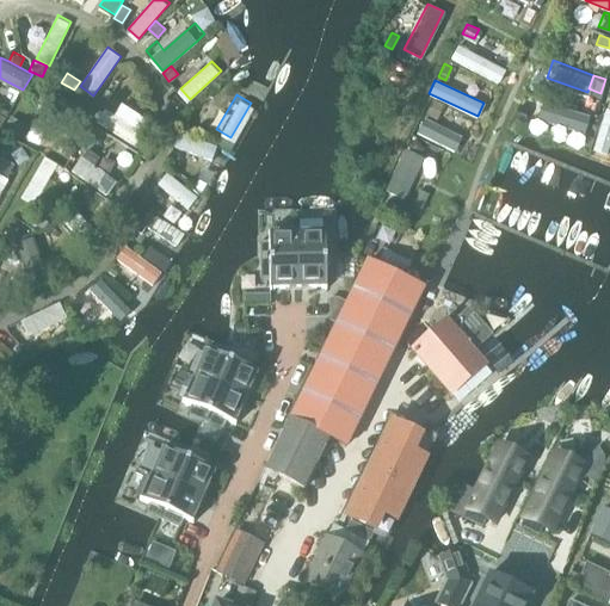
[(583,130),(589,111),(562,103),(542,96),(536,115),(541,116),(580,129),(583,130)]
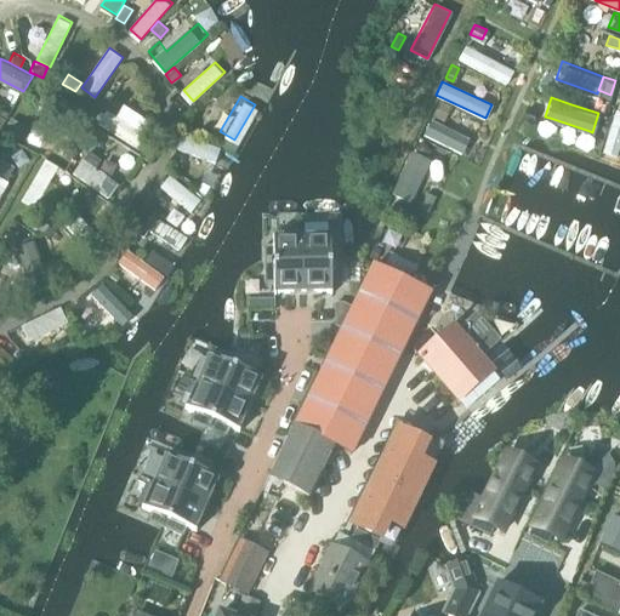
[(443,120),(450,106),(441,100),(432,114),(443,120)]
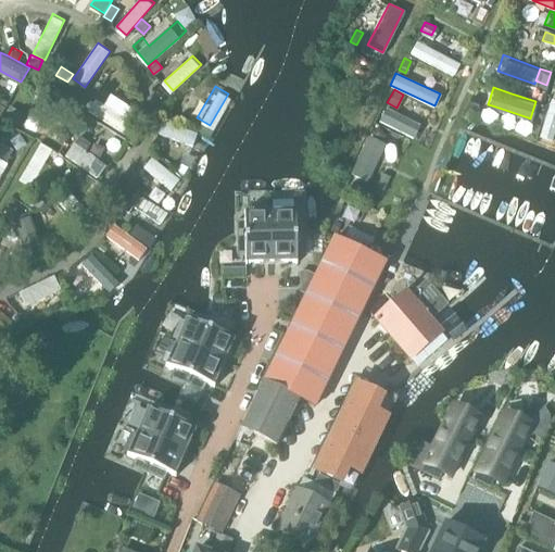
[(475,111),(478,98),(470,96),(466,108),(475,111)]
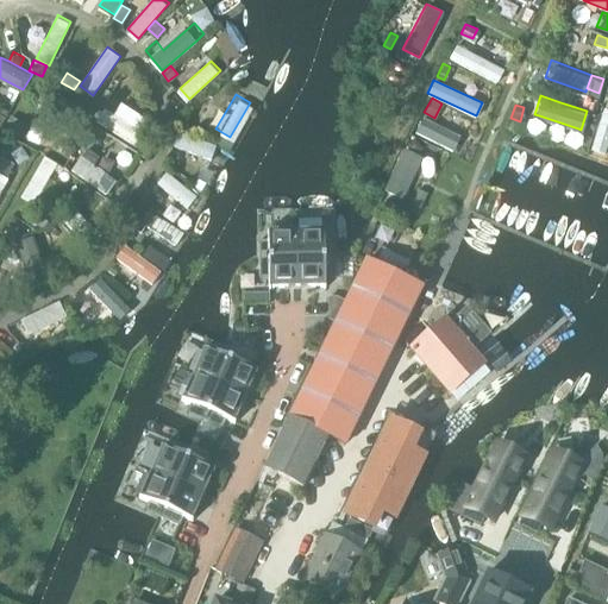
[(137,130),(113,113),(104,107),(95,119),(136,145),(144,133),(137,130)]
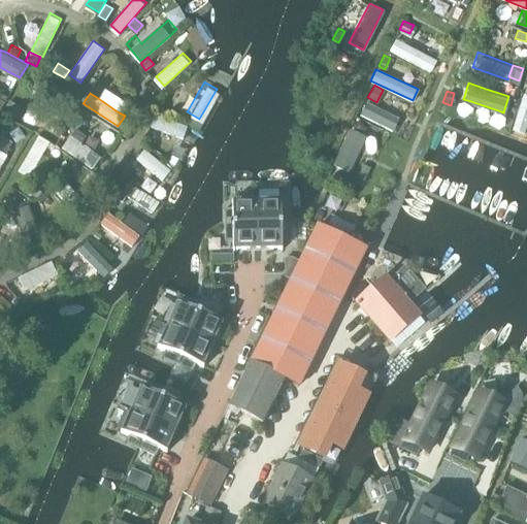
[(7,98),(3,105),(14,112),(19,104),(7,98)]
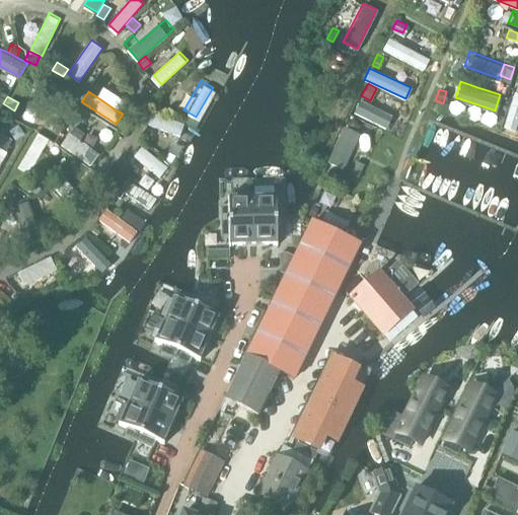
[(357,111),(386,125),(392,114),(362,98),(357,111)]
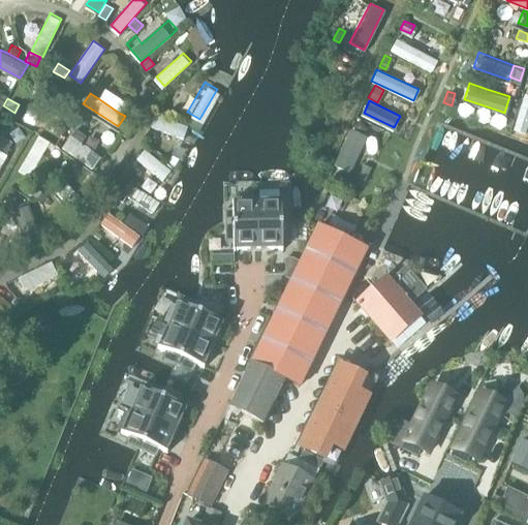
[(61,111),(58,118),(64,120),(68,113),(61,111)]
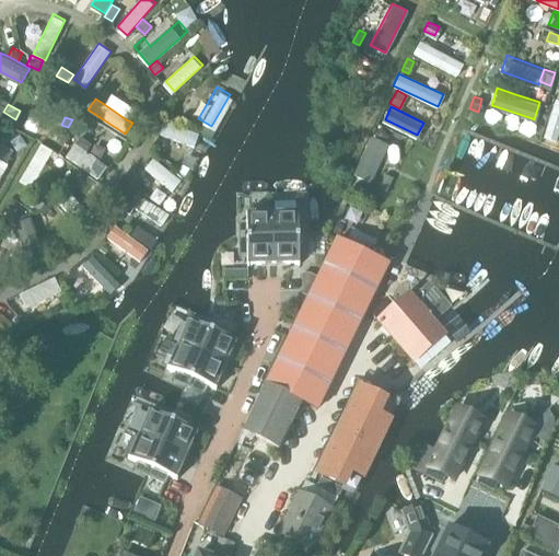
[(196,145),(201,131),(165,118),(160,130),(196,145)]
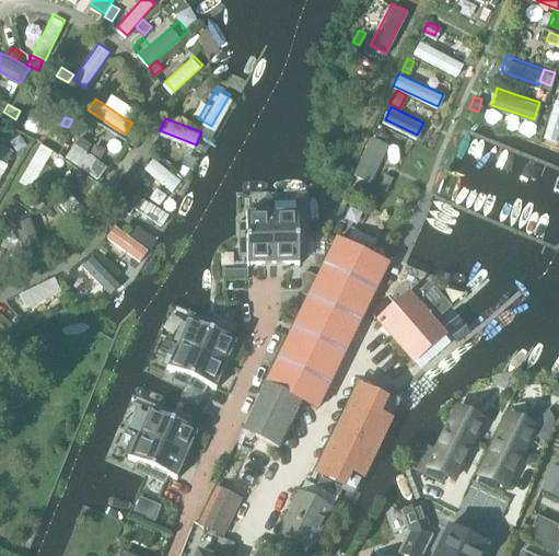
[(352,171),(360,175),(371,181),(383,157),(389,142),(379,137),(370,132),(352,171)]
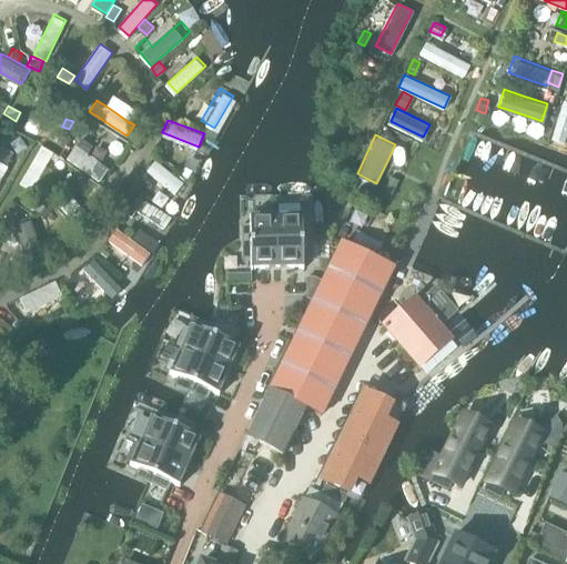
[(163,150),(166,142),(158,139),(154,147),(163,150)]
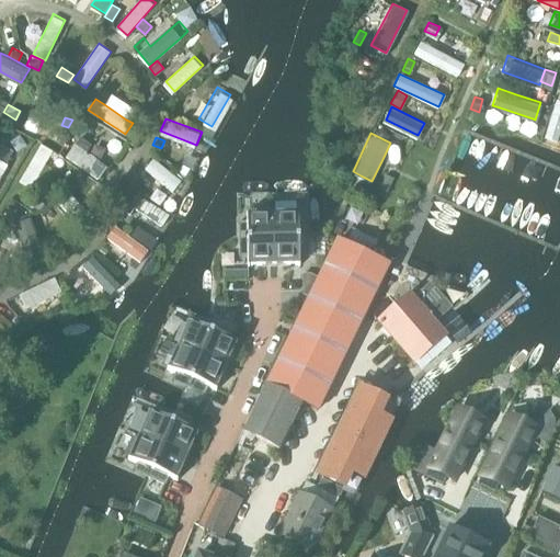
[(41,143),(19,181),(30,186),(52,149),(41,143)]
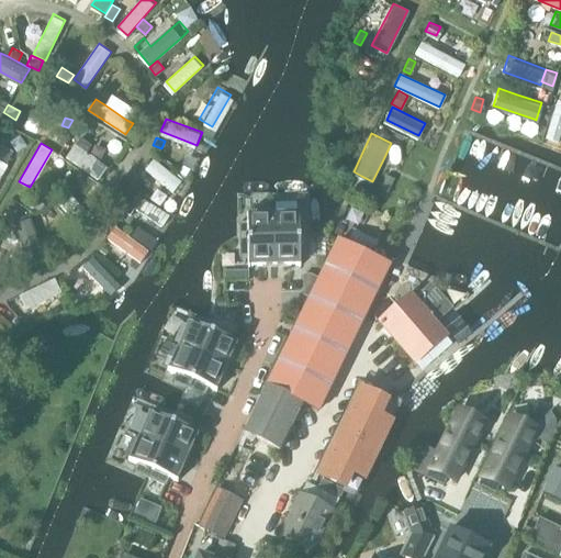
[(115,191),(123,181),(91,155),(83,166),(115,191)]
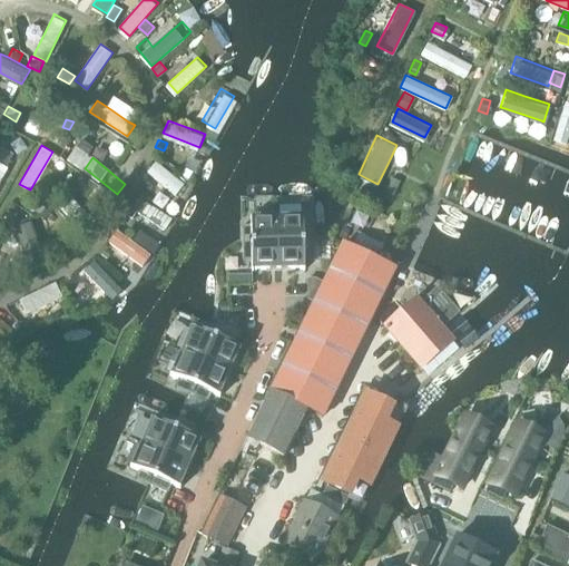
[(154,160),(146,171),(174,193),(182,183),(154,160)]
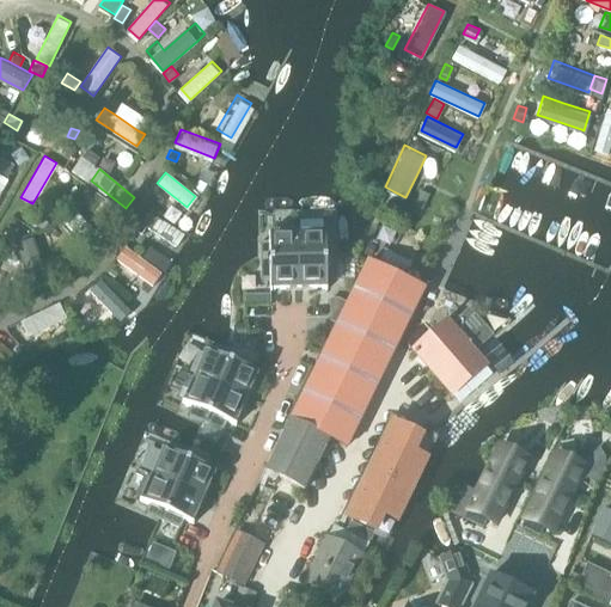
[(159,202),(166,194),(158,188),(152,195),(159,202)]
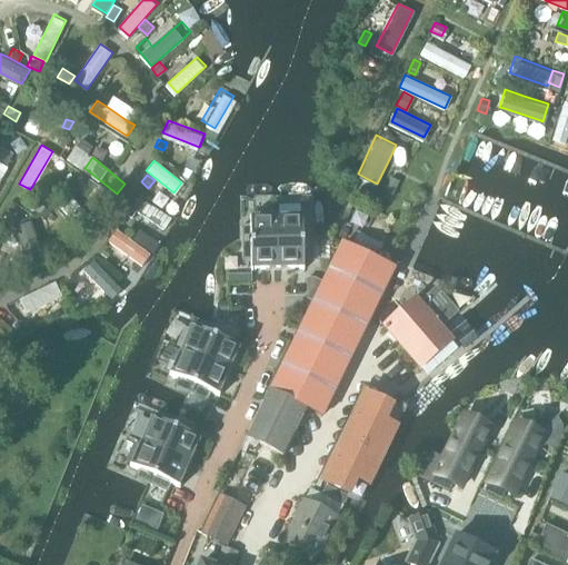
[(391,194),(398,179),(388,175),(381,189),(391,194)]
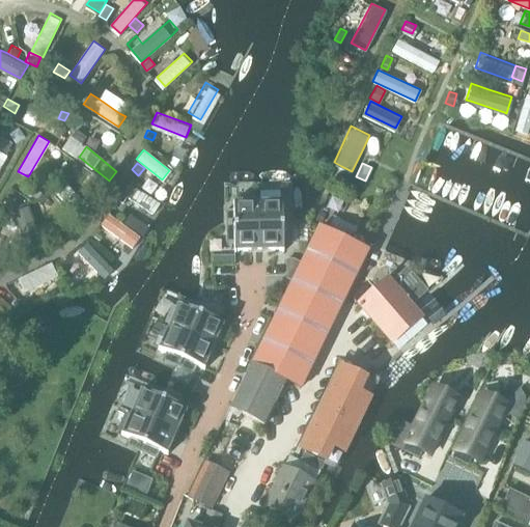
[(88,200),(64,177),(54,189),(79,212),(88,200)]
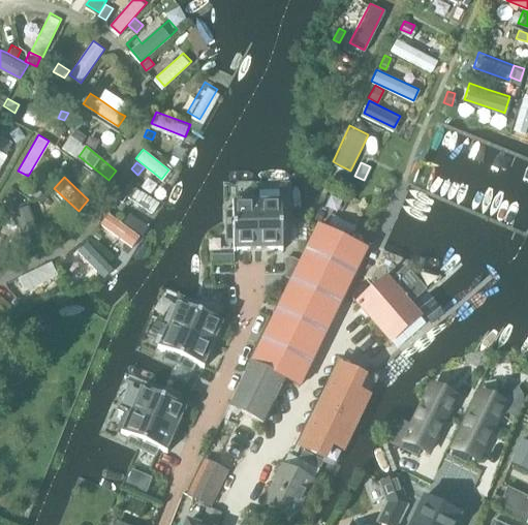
[(154,211),(161,201),(151,194),(130,180),(124,190),(154,211)]
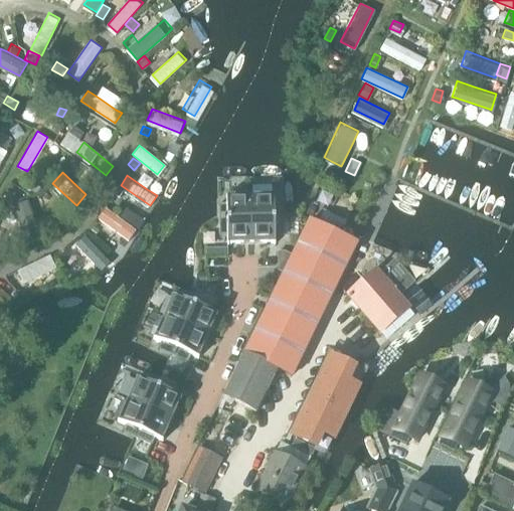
[(88,178),(80,186),(90,193),(96,184),(88,178)]
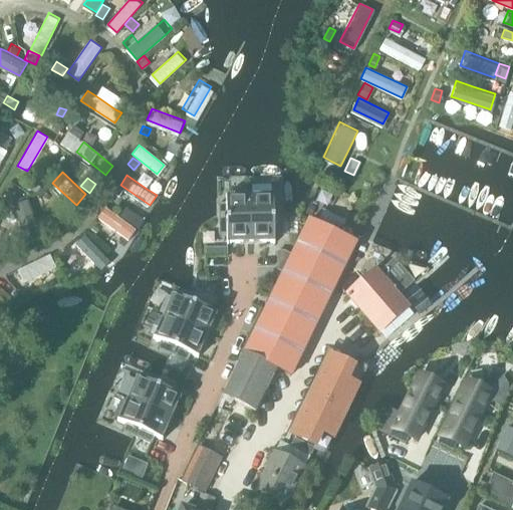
[(7,182),(3,187),(11,192),(15,186),(7,182)]
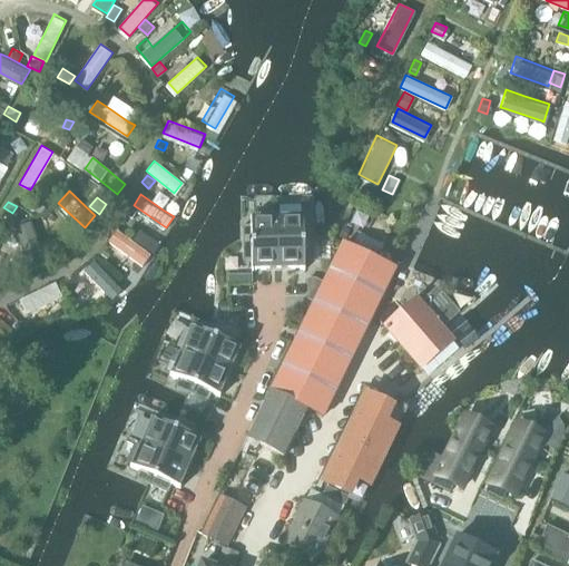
[(301,215),(276,215),(276,266),(302,266),(302,267),(303,267),(303,259),(312,259),(312,222),(303,222),(302,213),(301,213),(301,215)]
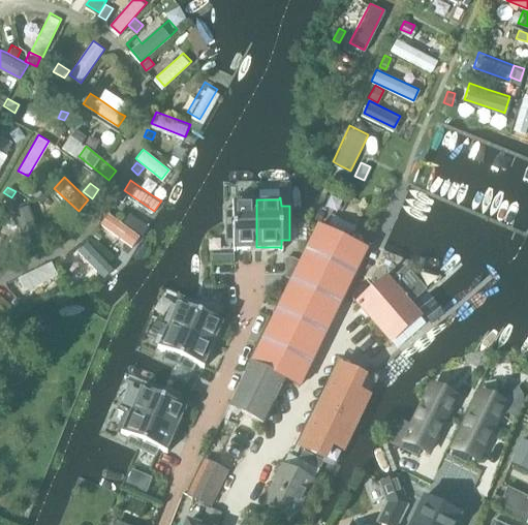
[(256,247),(256,199),(233,199),(233,198),(231,198),(231,207),(223,207),(224,241),(233,241),(233,249),(234,249),(234,247),(256,247)]
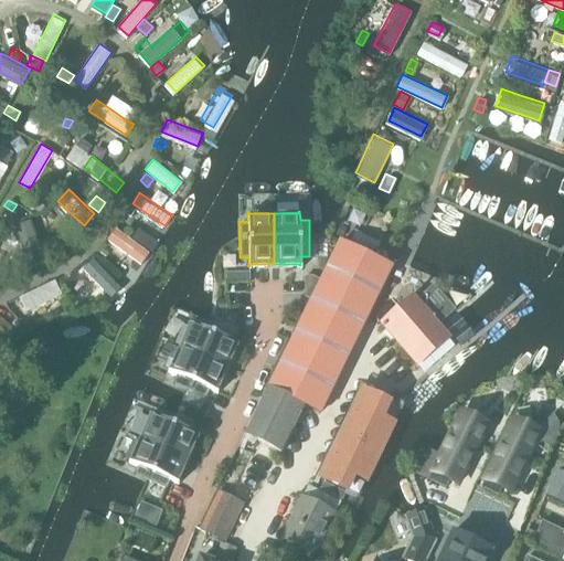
[(31,265),(48,258),(32,218),(16,223),(31,265)]
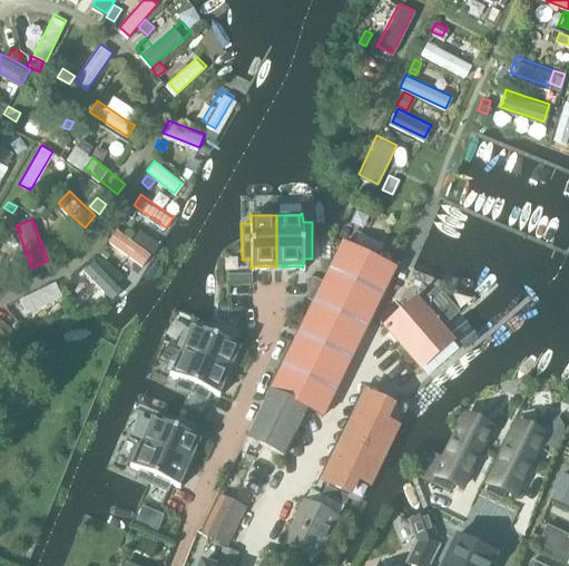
[(344,237),(349,227),(342,224),(337,234),(344,237)]
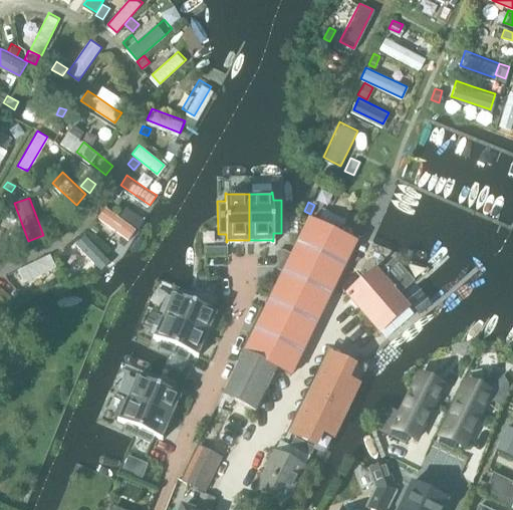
[(125,235),(133,225),(106,207),(99,217),(125,235)]
